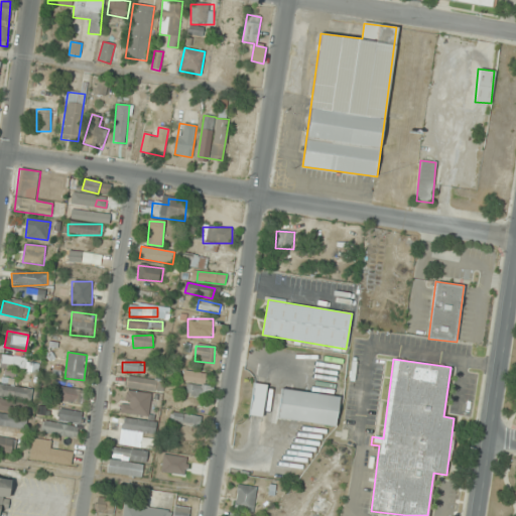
[(186,382),(184,395),(210,398),(211,387),(205,386),(206,374),(184,371),(182,382),(186,382)]
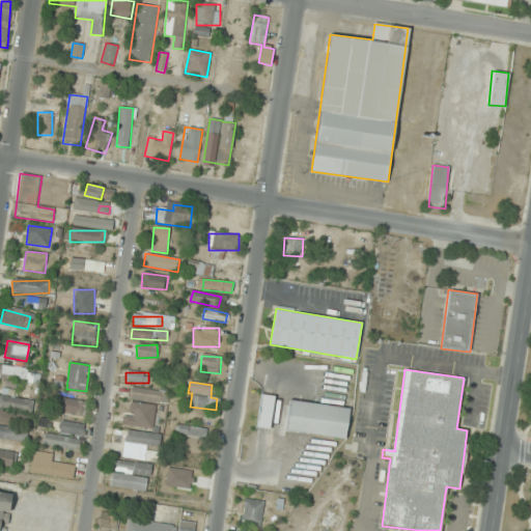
[(129,398),(167,402),(168,391),(131,388),(129,398)]
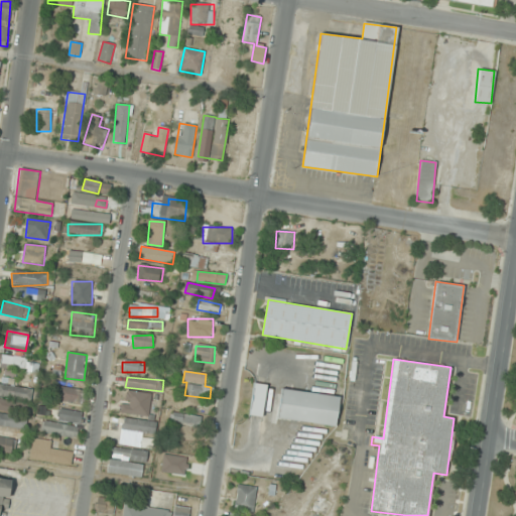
[(266,385),(253,383),(249,415),(262,417),(266,385)]
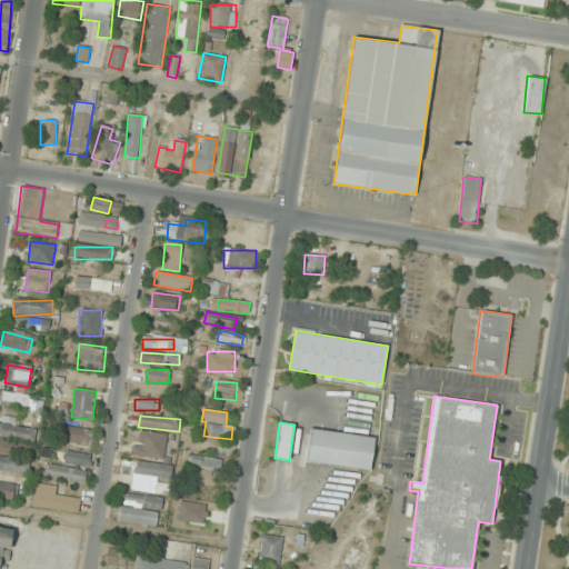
[(0,439),(35,443),(36,430),(0,425),(0,439)]
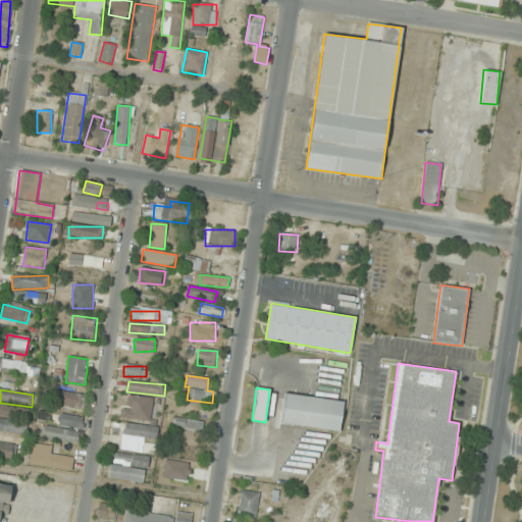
[(84,408),(85,395),(62,393),(61,406),(84,408)]
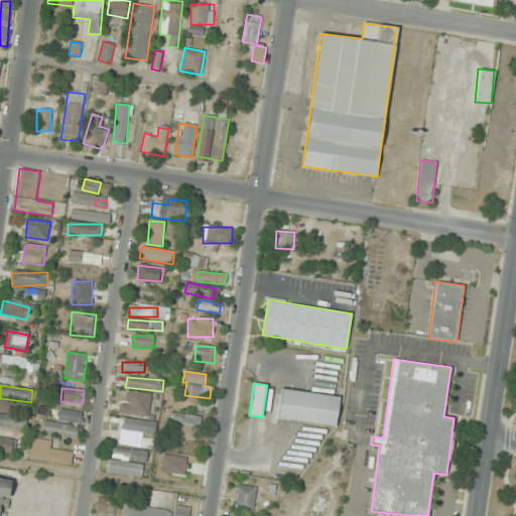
[(336,426),(340,396),(281,388),(277,418),(336,426)]
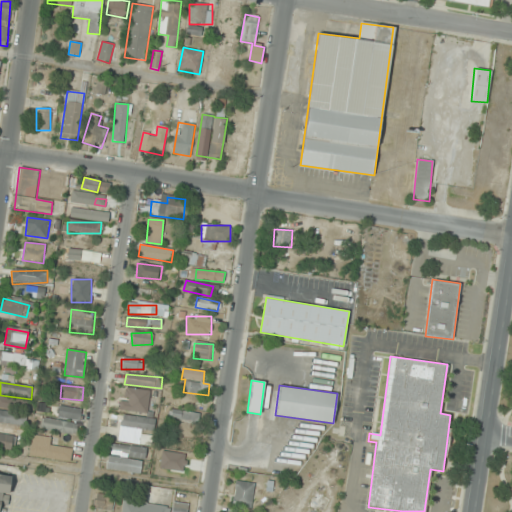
[(147,413),(150,391),(122,388),(120,409),(147,413)]
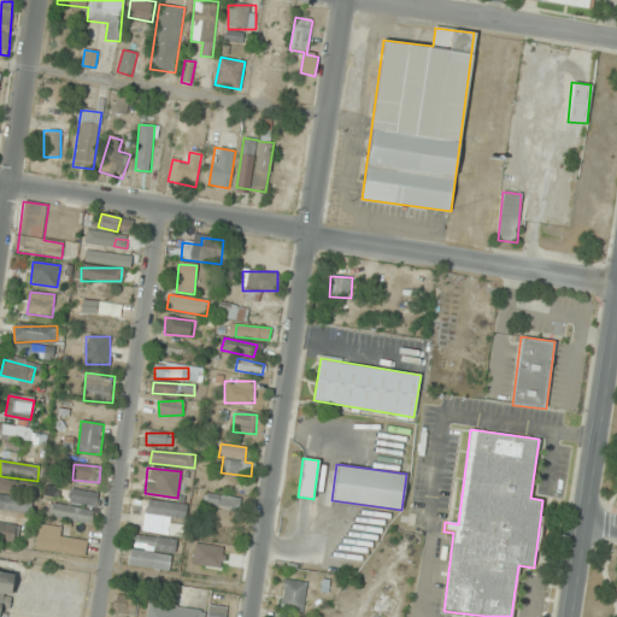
[(70,503),(97,505),(98,493),(71,489),(70,503)]
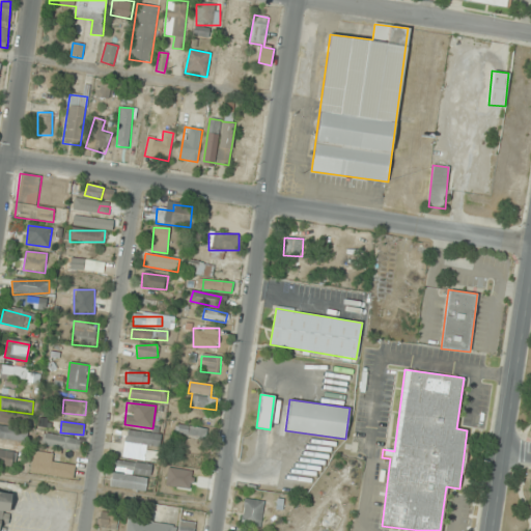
[(206,431),(177,423),(175,431),(204,440),(206,431)]
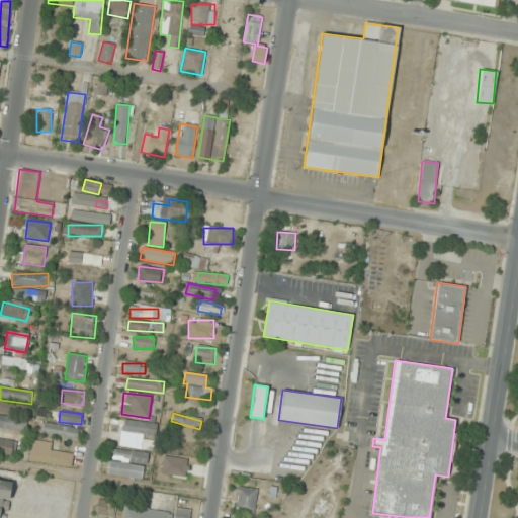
[(26,422),(0,414),(0,426),(23,433),(26,422)]
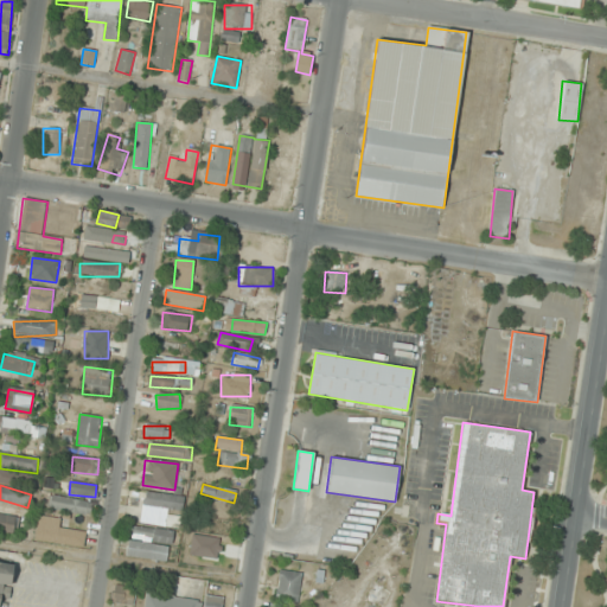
[(181,515),(183,497),(144,492),(140,523),(178,528),(180,515),(181,515)]
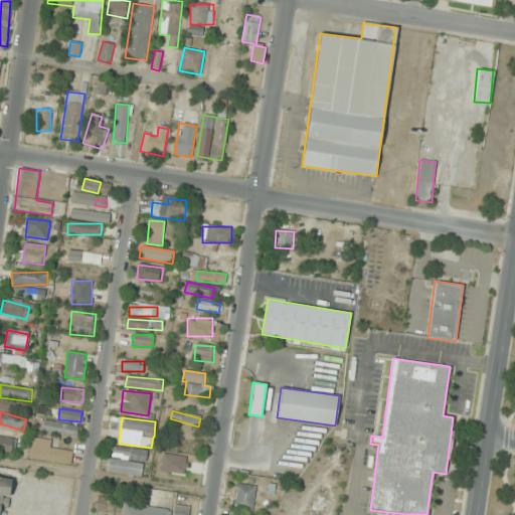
[(77,437),(78,424),(42,421),(41,434),(77,437)]
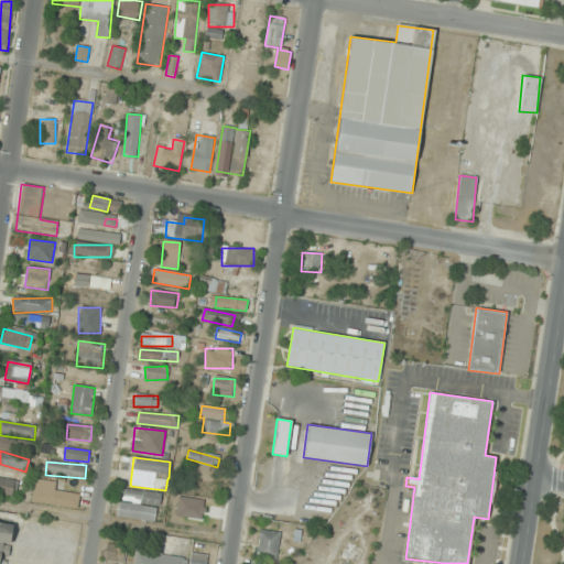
[(18,481),(0,477),(0,495),(14,498),(18,481)]
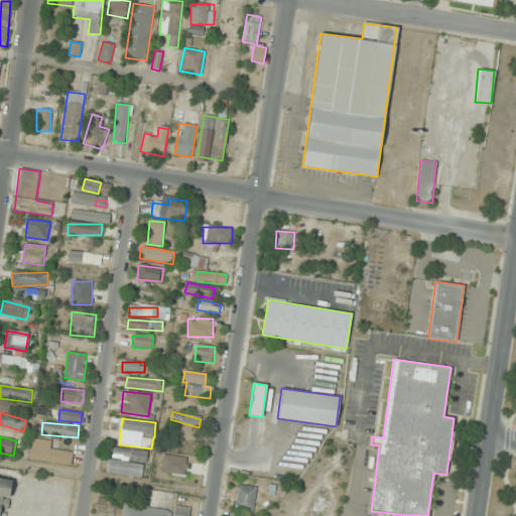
[(72,465),(74,453),(50,448),(52,441),(32,438),(29,459),(72,465)]
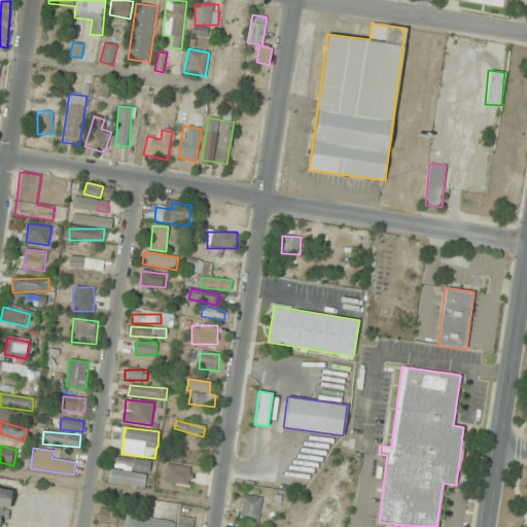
[(149,475),(150,462),(113,458),(111,484),(145,488),(147,473),(149,475)]
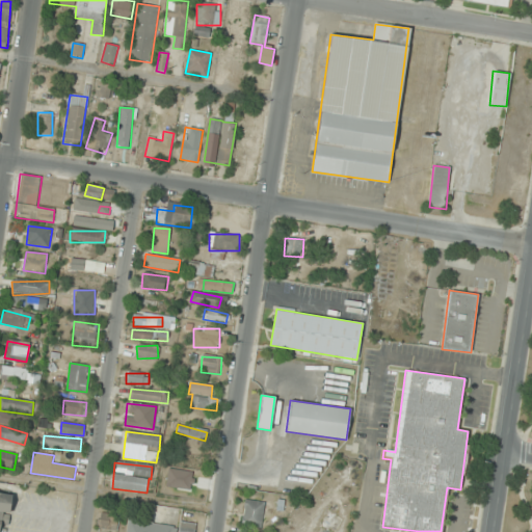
[(0,531),(1,524),(8,524),(11,494),(0,493),(0,531)]
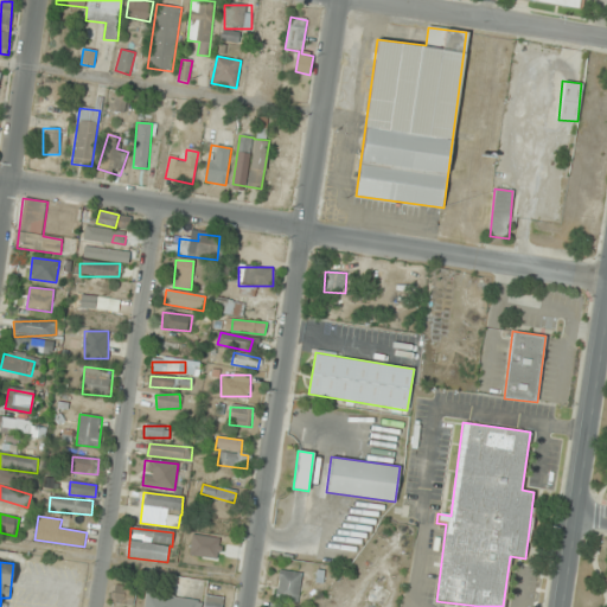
[(301,573),(279,570),(276,601),(298,604),(301,573)]
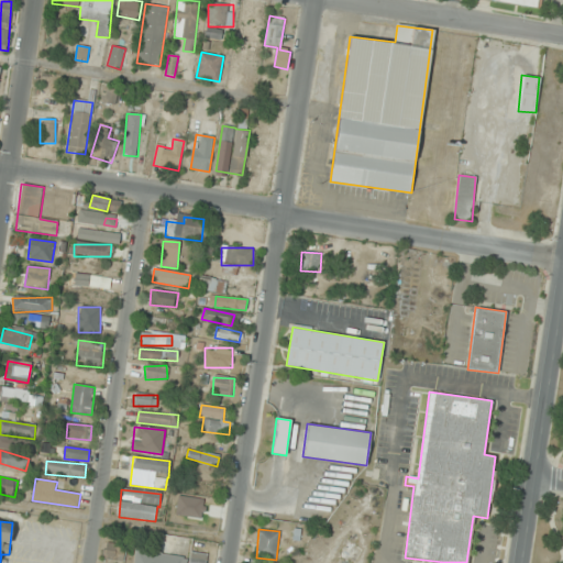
[(105,559),(122,561),(124,547),(106,544),(105,559)]
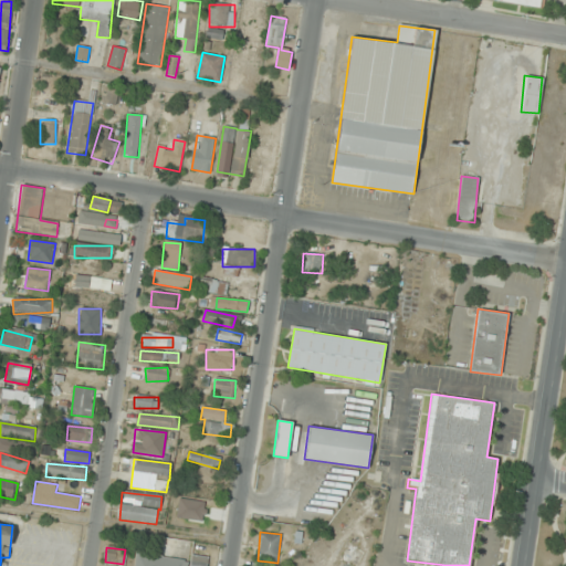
[(133,565),(185,565),(186,559),(136,553),(133,565)]
